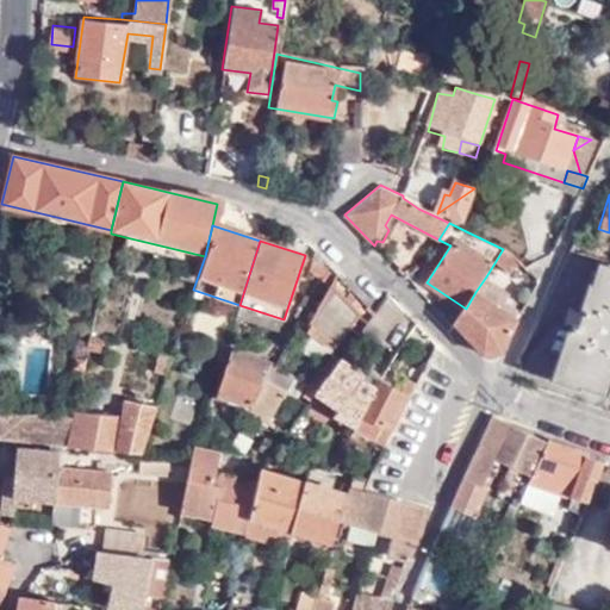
[(503,249),(496,261),(509,273),(520,261),(512,255),(503,249)]
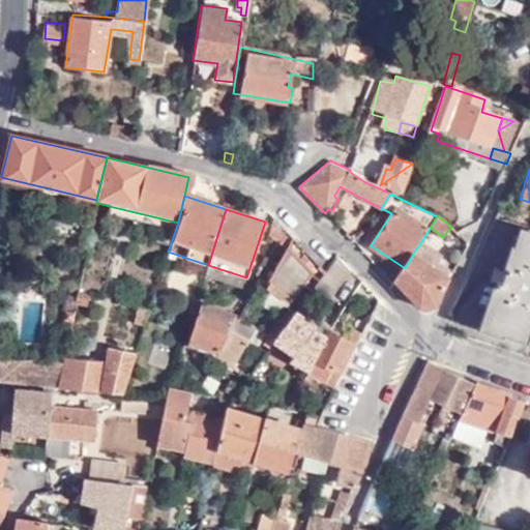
[(281,242),(287,230),(274,218),(267,237),(281,242)]
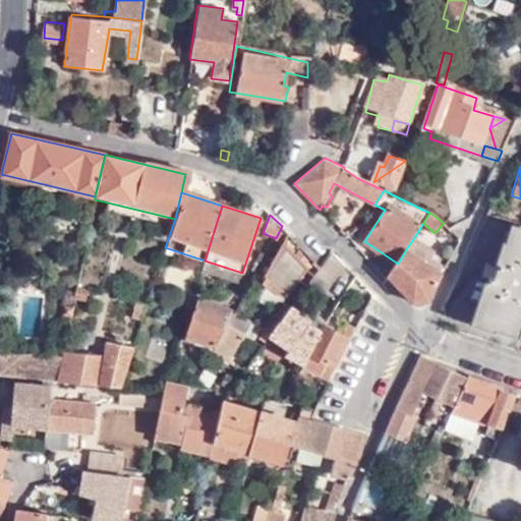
[(284,297),(310,257),(290,235),(282,226),(276,238),(275,240),(283,246),(262,280),(282,296),(284,297)]
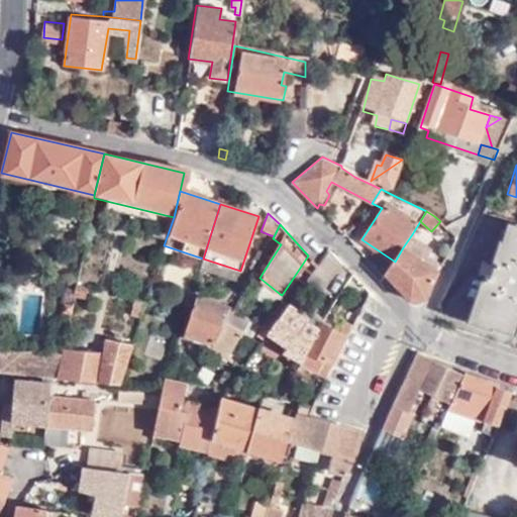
[(512,332),(516,316),(516,226),(509,224),(498,256),(491,276),(487,275),(472,318),(512,332)]
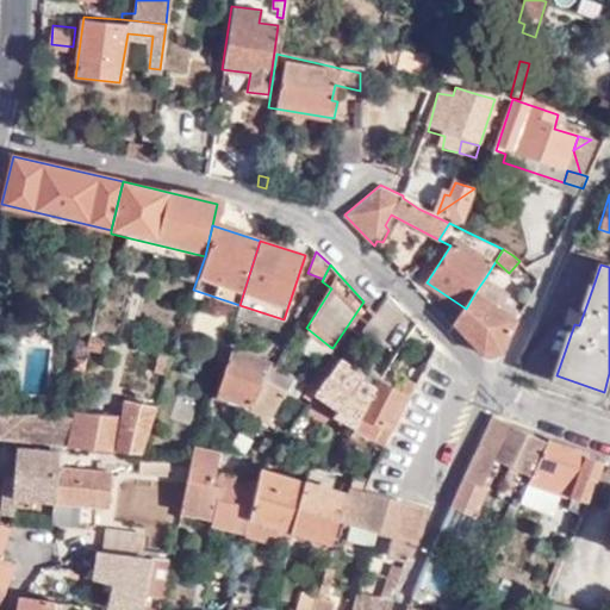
[(475,292),(511,315),(521,300),(486,277),(475,292)]
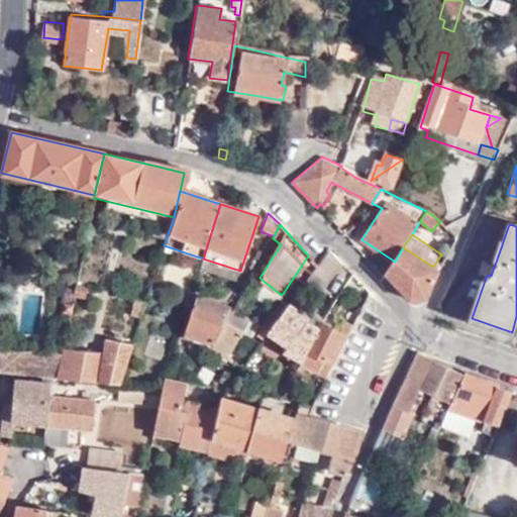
[(330,275),(340,259),(328,246),(316,264),(305,279),(319,289),(328,274),(330,275)]
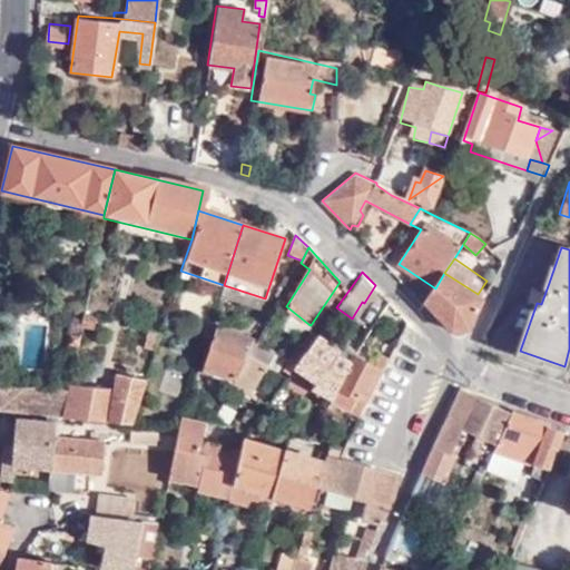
[(468,328),(483,298),(478,294),(444,273),(435,288),(432,286),(423,298),(451,328),(468,328)]
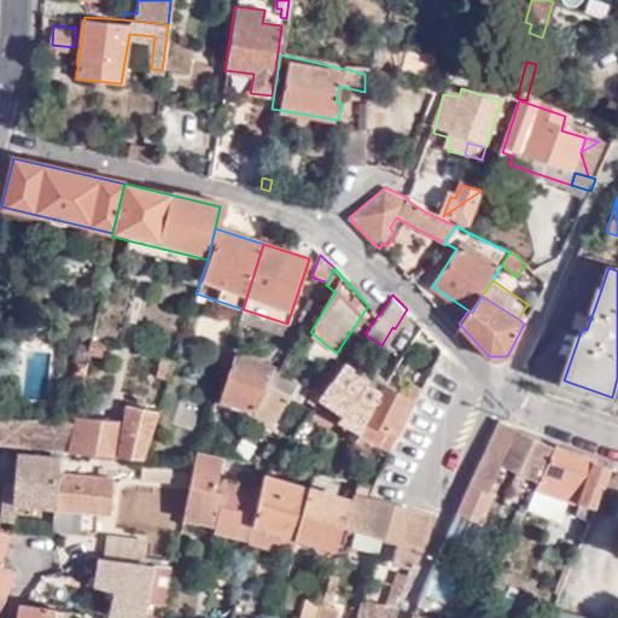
[(326,365),(334,351),(310,332),(301,347),(326,365)]
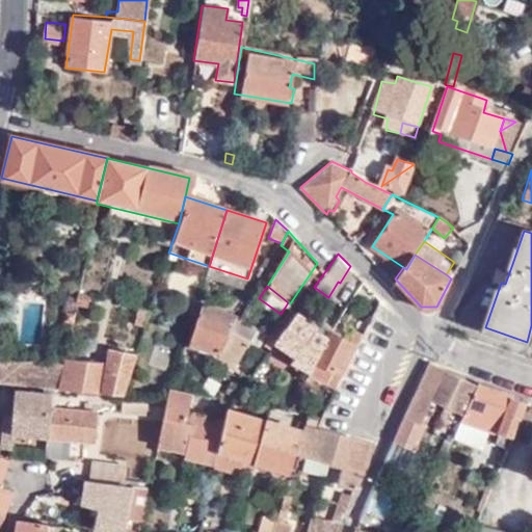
[(294,360),(312,367),(328,336),(313,327),(321,314),(302,302),(293,317),(277,339),(274,343),(294,360)]
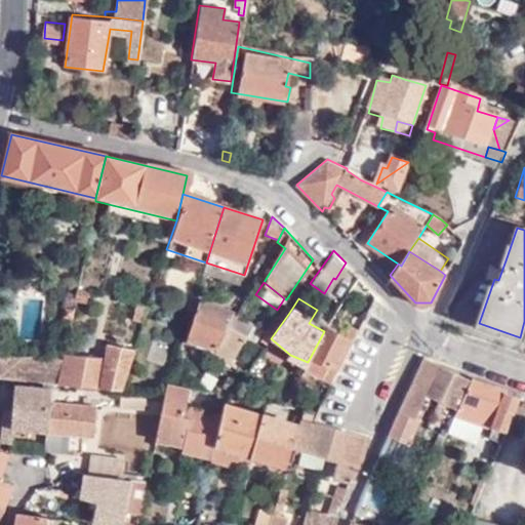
[(85,303),(75,300),(73,311),(83,313),(85,303)]
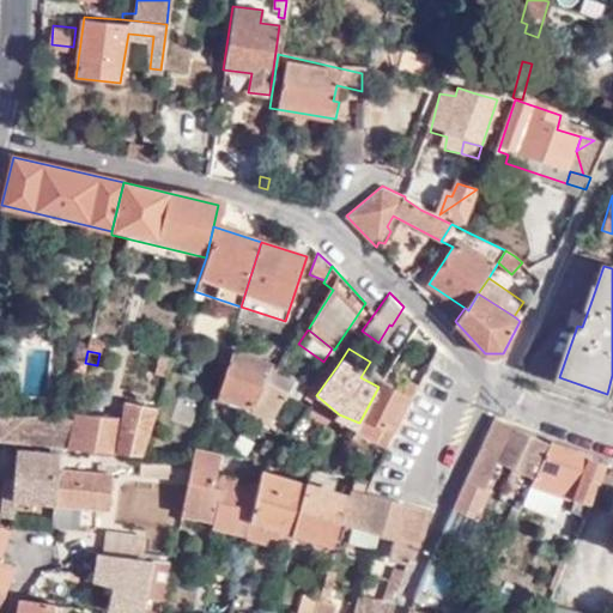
[(250,416),(271,369),(231,352),(218,401),(250,416)]
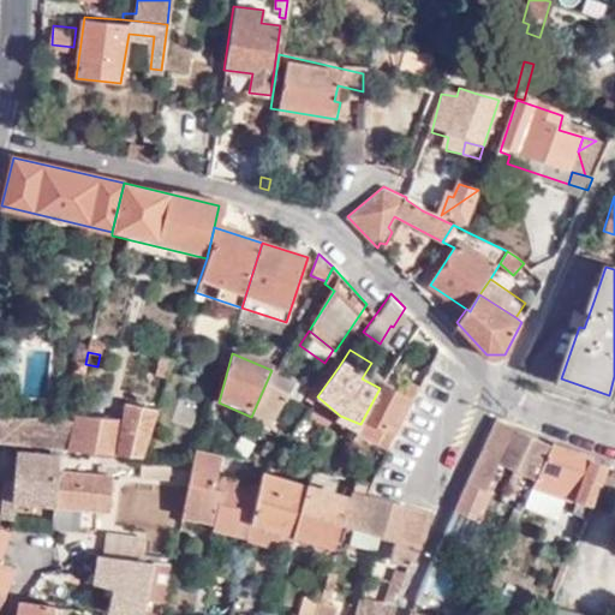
[(169,371),(173,360),(163,357),(159,368),(169,371)]
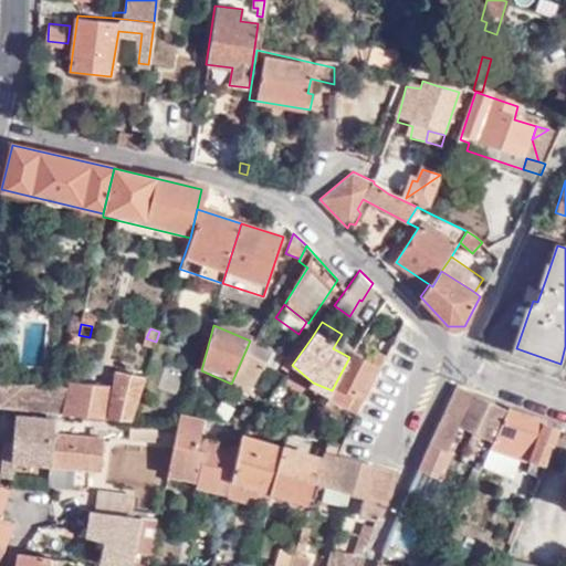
[(290,357),(295,360),(312,337),(305,333),(290,357)]
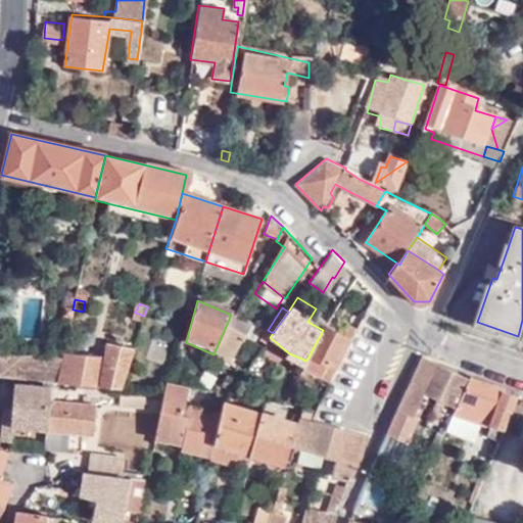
[(60,327),(68,328),(70,320),(61,319),(60,327)]
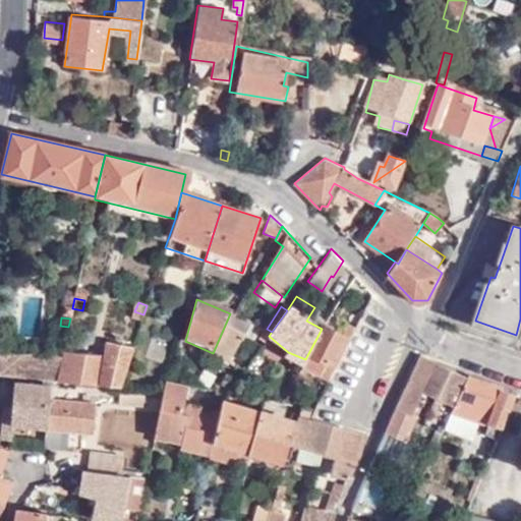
[(329,379),(350,336),(324,325),(322,329),(305,359),(314,363),(319,355),(327,359),(321,374),(329,379)]
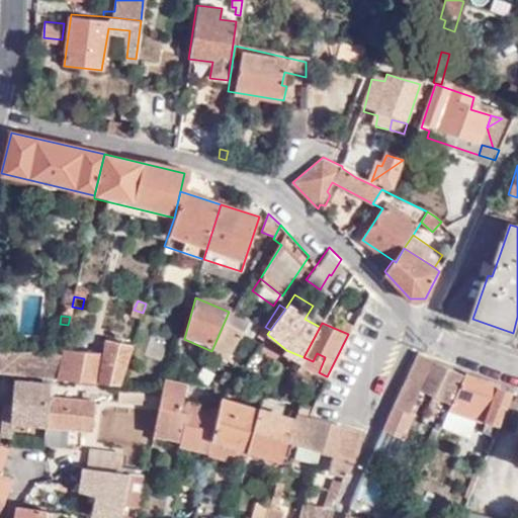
[(243,335),(226,326),(211,352),(219,355),(216,359),(226,364),(228,361),(243,335)]
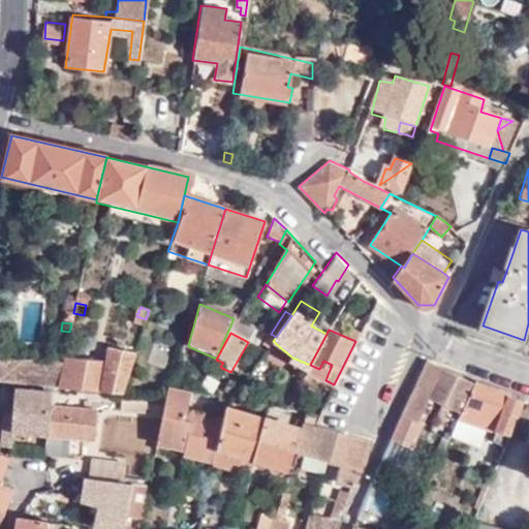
[(63,360),(61,384),(123,389),(136,346),(106,342),(105,354),(65,350),(63,360)]
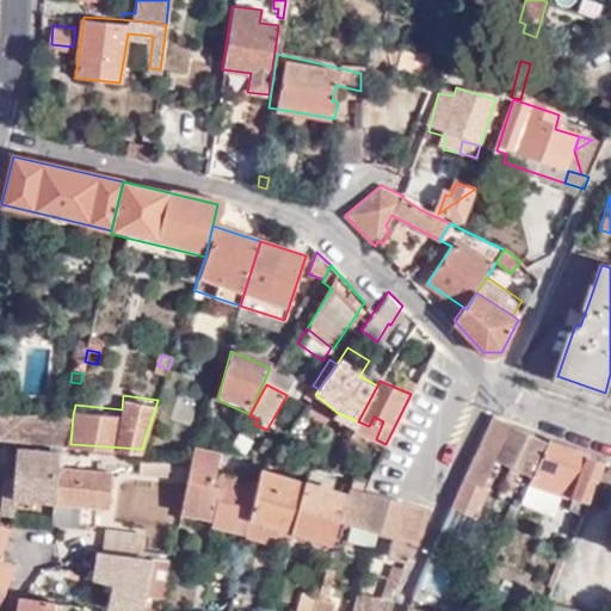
[(0,411),(0,438),(62,443),(71,444),(73,415),(0,411)]
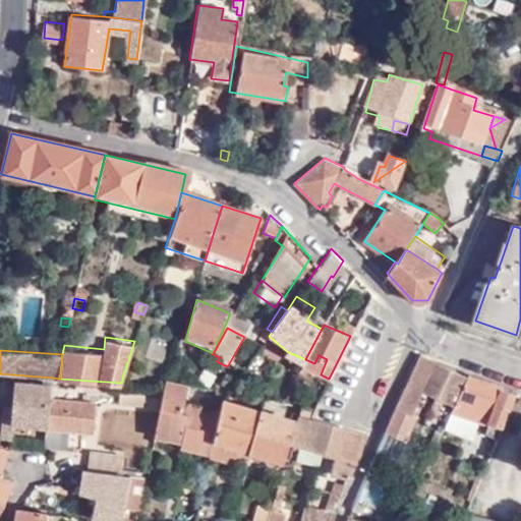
[(423,384),(433,361),(420,353),(384,431),(400,439),(423,384)]
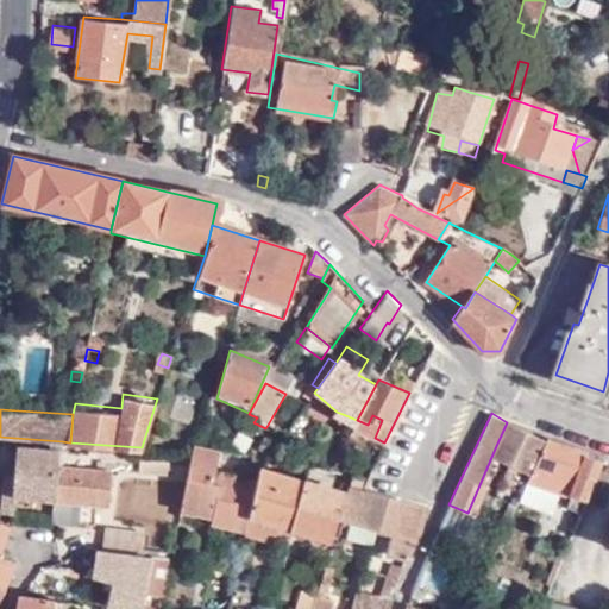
[(309,421),(299,414),(288,431),(297,438),(309,421)]
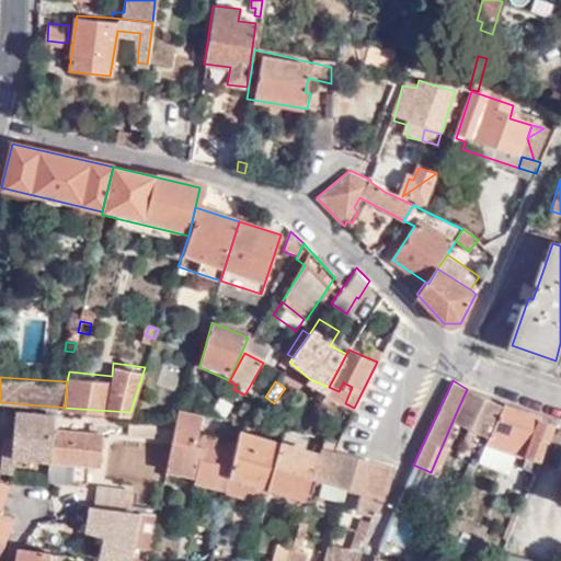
[(499,405),(467,389),(456,413),(487,427),(489,428),(499,405)]
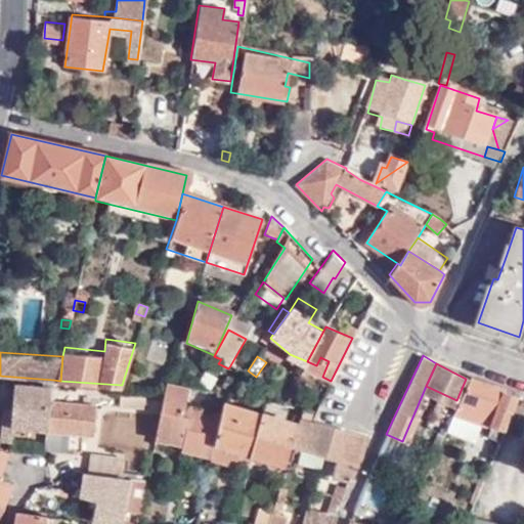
[(447,430),(475,440),(481,424),(489,426),(486,435),(498,440),(519,396),(469,380),(454,409),(447,430)]
